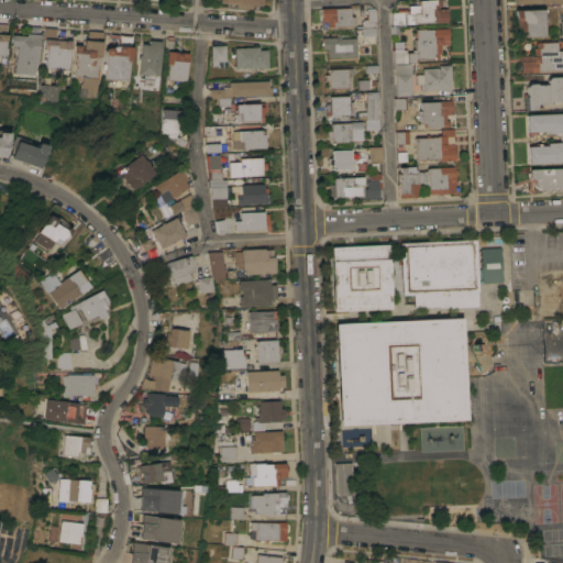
[(446,21),(412,23),(412,24),(392,25),(390,12),(408,11),(407,6),(417,4),(417,0),(440,0),(440,4),(438,4),(438,9),(446,9),(446,21)]
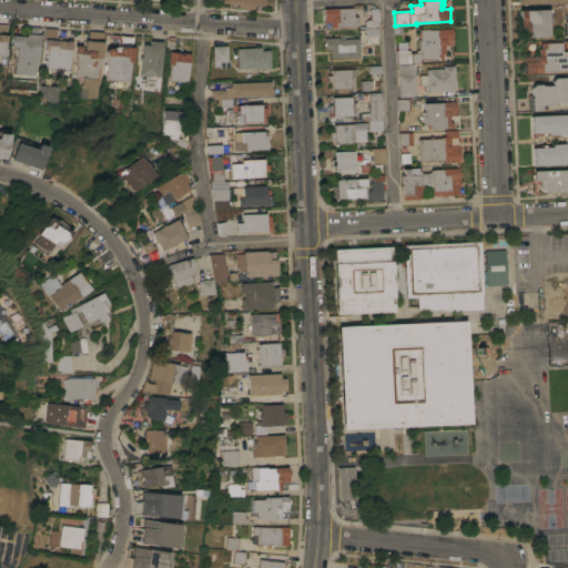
[(331,28),(331,22),(324,22),(323,9),(353,8),(353,17),(356,17),(357,27),(331,28)]
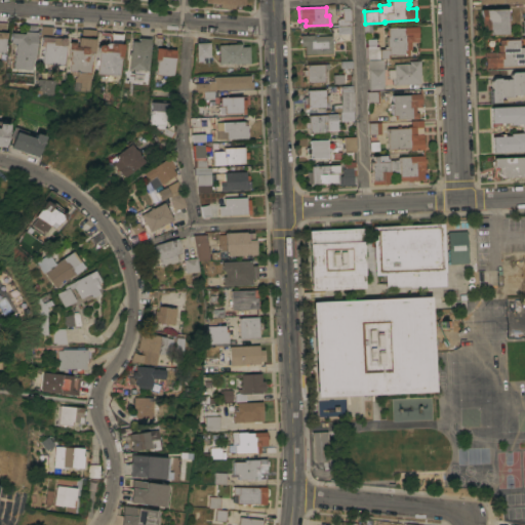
[(351,25),(338,25),(337,25),(337,21),(338,19),(338,18),(342,17),(341,7),(349,7),(349,9),(350,9),(351,25)]
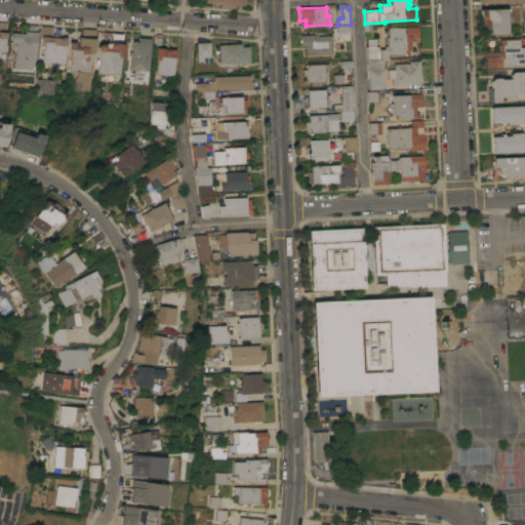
[(506,35),(484,36),(483,27),(480,27),(480,24),(479,24),(479,9),(484,9),(484,10),(505,9),(506,35)]
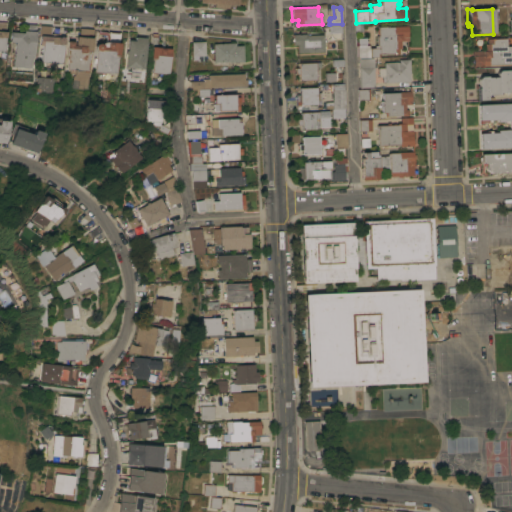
[(15,41),(10,41),(11,31),(23,32),(24,23),(36,24),(35,48),(35,57),(32,57),(32,67),(14,66),(15,41)]
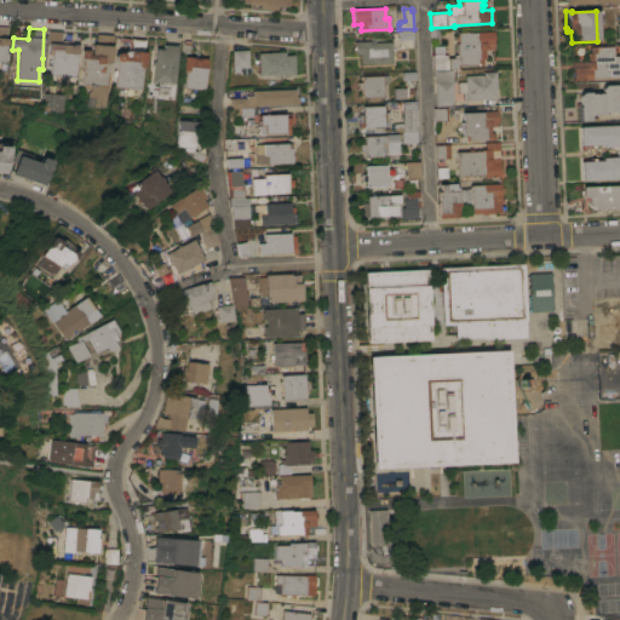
[(414,49),(399,49),(399,40),(394,40),(392,32),(399,32),(399,30),(413,30),(414,49)]
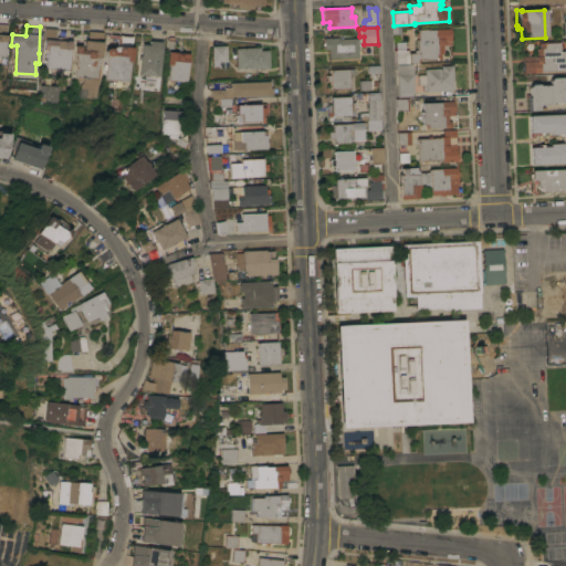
[(450,29),(451,45),(442,45),(442,53),(440,53),(440,59),(425,60),(425,59),(419,59),(419,63),(395,64),(395,51),(395,42),(405,41),(405,50),(408,50),(408,53),(418,52),(418,50),(417,50),(416,40),(417,40),(417,38),(415,37),(415,33),(417,31),(417,29),(428,29),(450,29)]
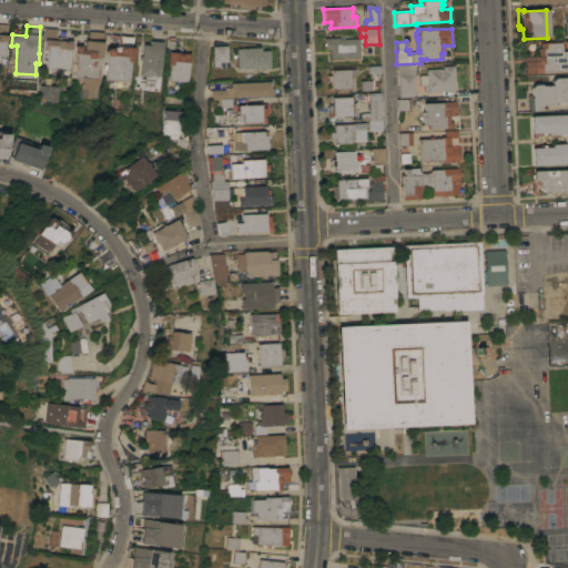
[(79,97),(80,83),(77,82),(77,77),(74,77),(75,61),(73,61),(74,46),(81,46),(81,50),(83,50),(84,40),(88,40),(89,30),(103,31),(101,57),(100,57),(95,98),(79,97)]
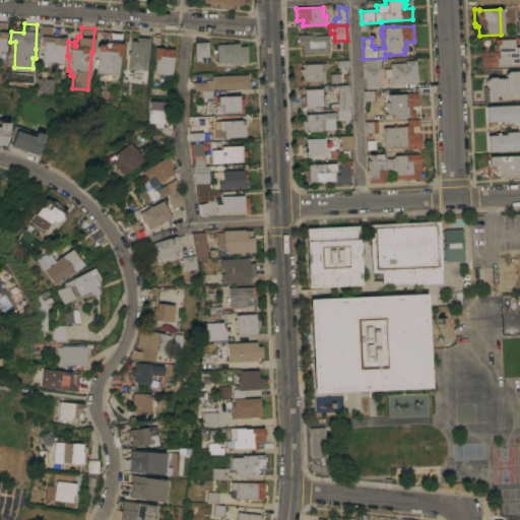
[(303,54),(302,46),(298,46),(298,35),(311,35),(311,36),(329,35),(329,52),(303,54)]
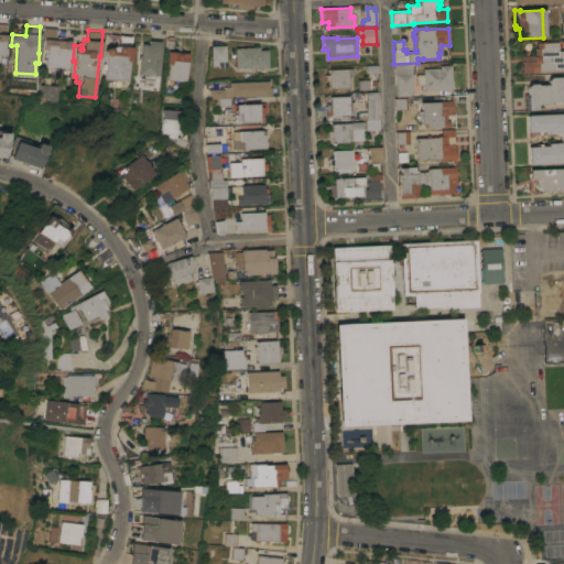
[(71,42),(69,69),(45,68),(46,50),(43,50),(44,39),(69,41),(71,42)]
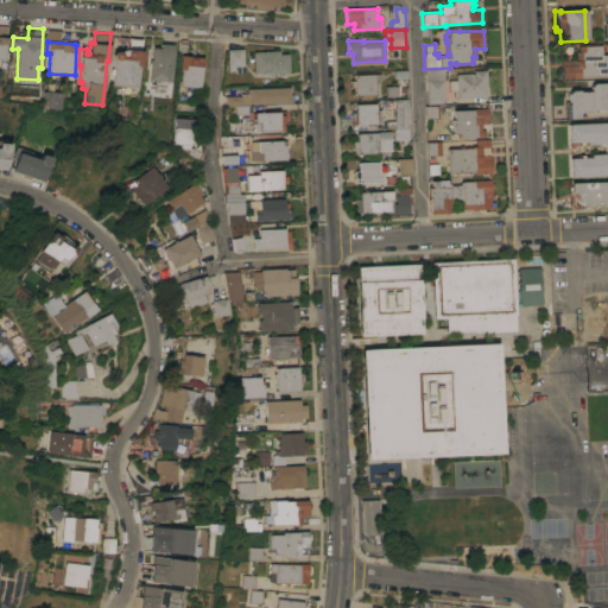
[(151,64),(149,64),(150,59),(151,59),(152,46),(160,48),(160,43),(173,44),(173,49),(171,81),(150,78),(151,64)]
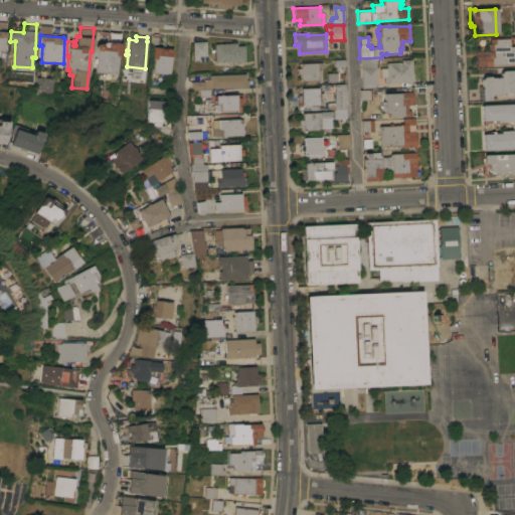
[(508,39),(509,47),(513,46),(513,47),(514,47),(514,64),(491,66),(475,67),(475,57),(474,57),(474,52),(486,51),(486,44),(489,44),(489,39),(508,39)]
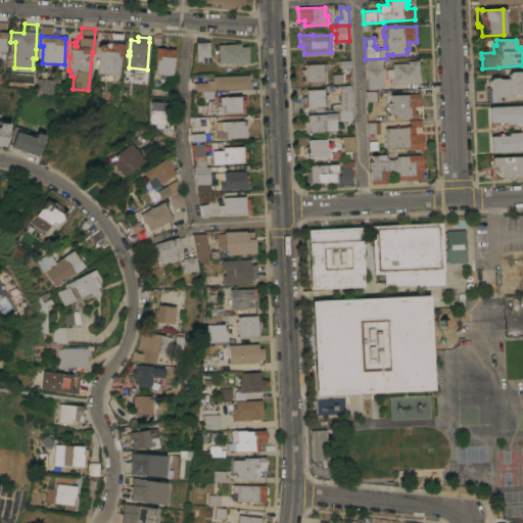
[(209,56),(196,57),(195,42),(209,41),(209,56)]
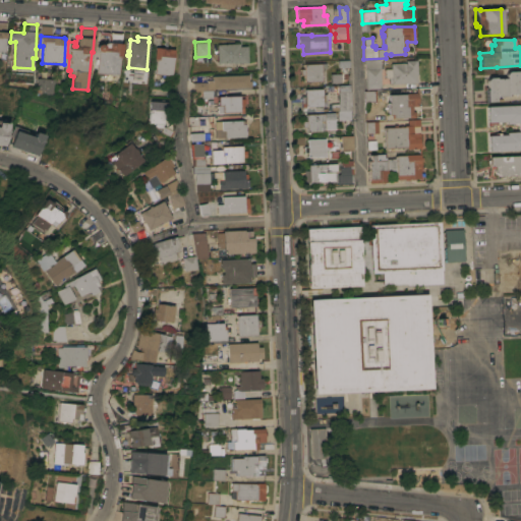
[(96,73),(97,64),(94,63),(95,59),(97,59),(98,52),(97,52),(97,49),(97,48),(97,47),(97,46),(98,45),(101,44),(102,44),(103,45),(104,44),(106,43),(107,42),(109,42),(111,43),(122,44),(121,57),(119,56),(118,74),(96,73)]
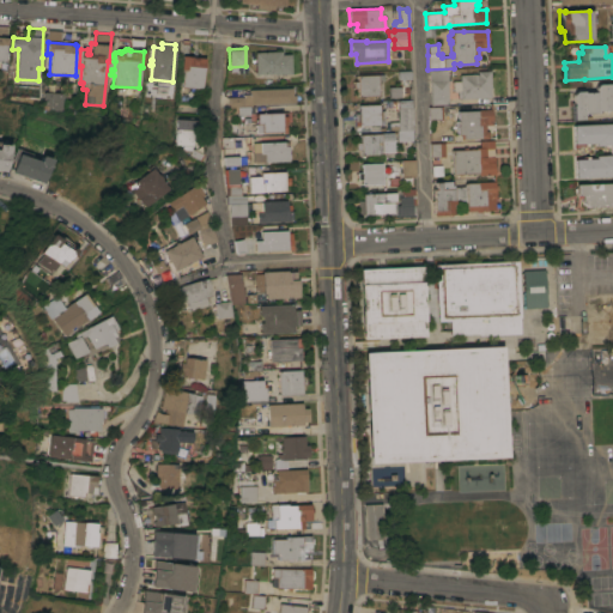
[(255,52),(281,50),(281,54),(290,54),(291,73),(256,74),(255,52)]
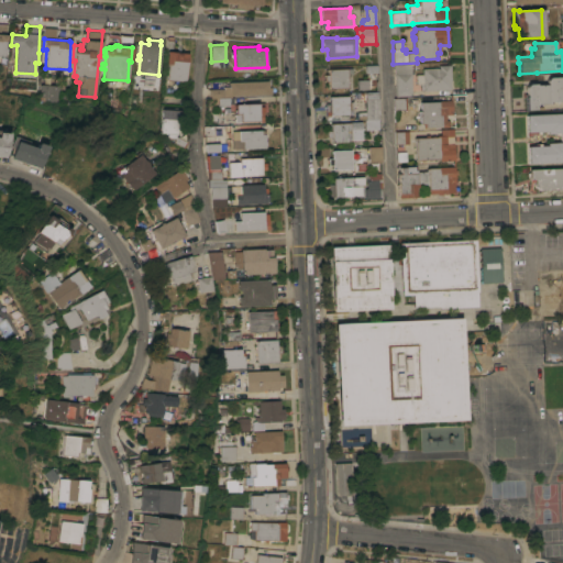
[(186,80),(166,79),(168,64),(166,64),(166,51),(188,53),(186,80)]
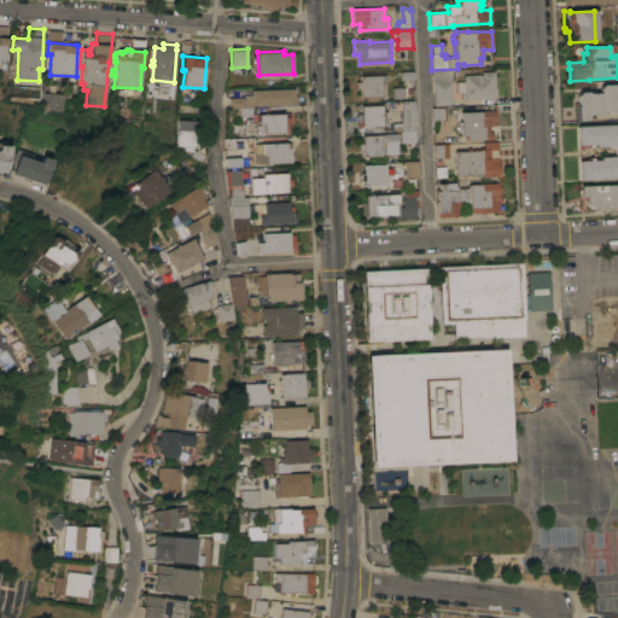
[(450,105),(433,106),(431,70),(449,70),(450,105)]
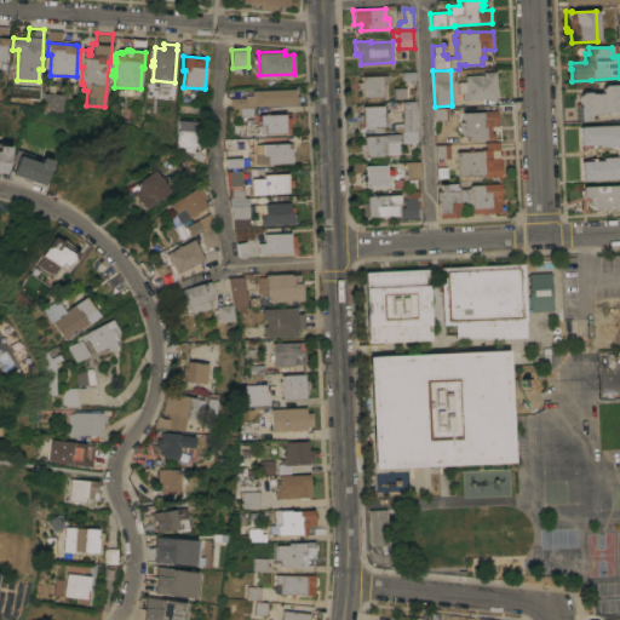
[(401,73),(415,72),(415,80),(401,81),(401,73)]
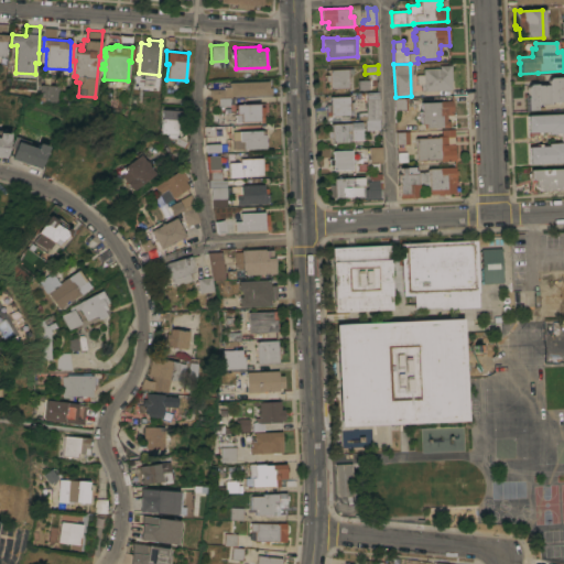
[(423,90),(421,90),(421,84),(416,84),(415,75),(423,75),(422,68),(438,68),(438,65),(451,65),(452,82),(451,82),(451,89),(423,90)]
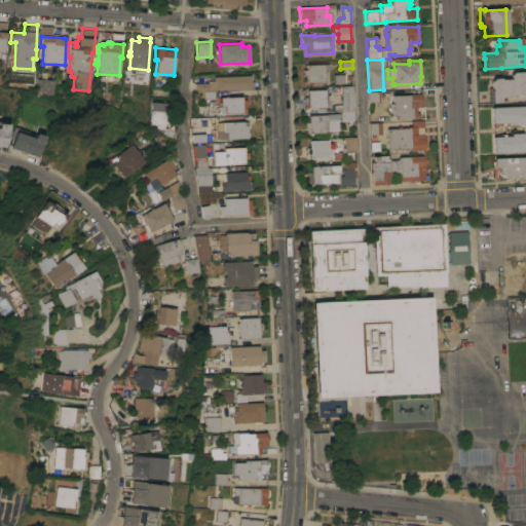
[(307,82),(307,76),(303,76),(303,70),(307,70),(306,65),(329,64),(330,69),(325,69),(325,82),(307,82)]
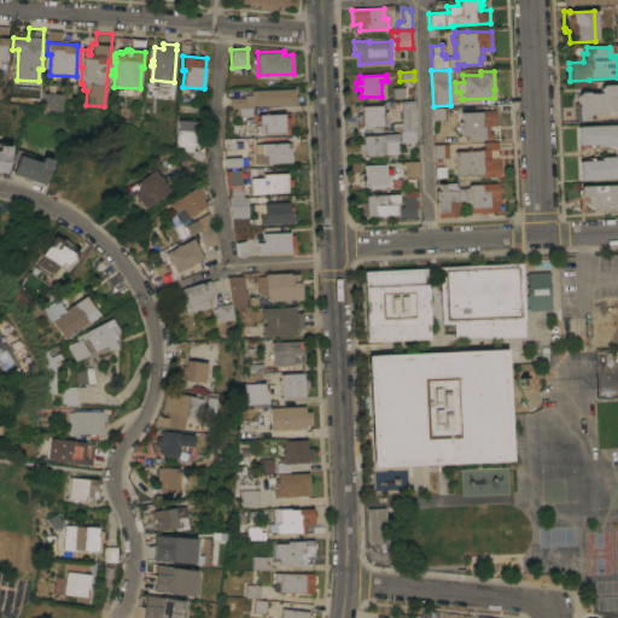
[(599,94),(599,88),(600,87),(601,86),(602,86),(617,85),(617,95),(617,94),(617,106),(616,106),(616,112),(601,112),(601,115),(588,116),(588,117),(587,117),(587,122),(576,122),(576,108),(577,108),(577,97),(577,95),(577,94),(578,93),(579,93),(587,93),(587,94),(599,94)]
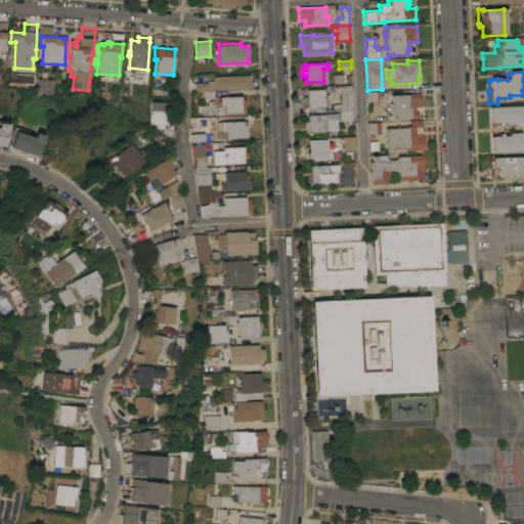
[(337,85),(336,78),(341,78),(341,73),(349,73),(349,84),(337,85)]
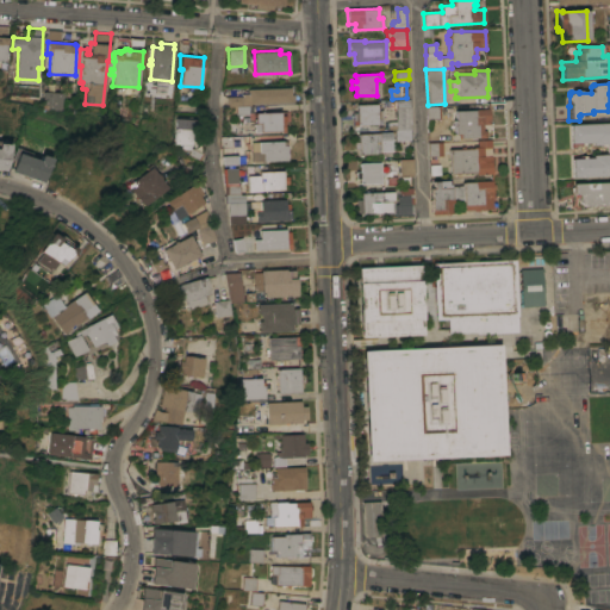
[(38,86),(7,86),(7,103),(37,103),(38,86)]
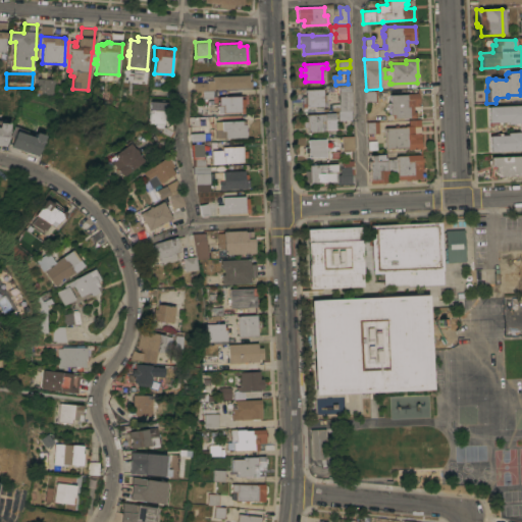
[(248,74),(249,82),(251,81),(251,88),(214,89),(214,91),(216,91),(216,96),(212,96),(212,98),(202,99),(202,91),(194,91),(194,83),(207,83),(207,81),(212,81),(211,76),(248,74)]
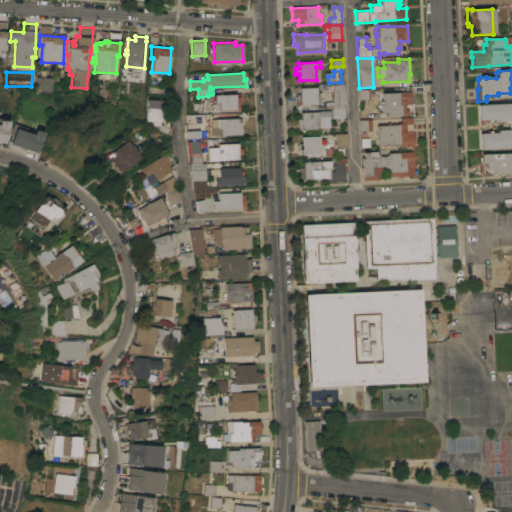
[(53,78),(53,82),(52,82),(52,92),(36,91),(37,77),(53,78)]
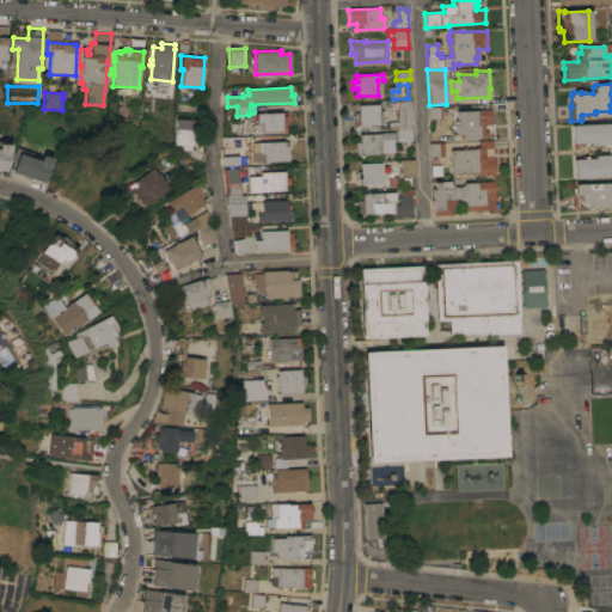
[(412,130),(412,141),(397,141),(396,129),(391,129),(391,122),(397,122),(397,108),(392,109),(392,108),(387,108),(387,101),(411,99),(411,108),(412,108),(412,130)]
